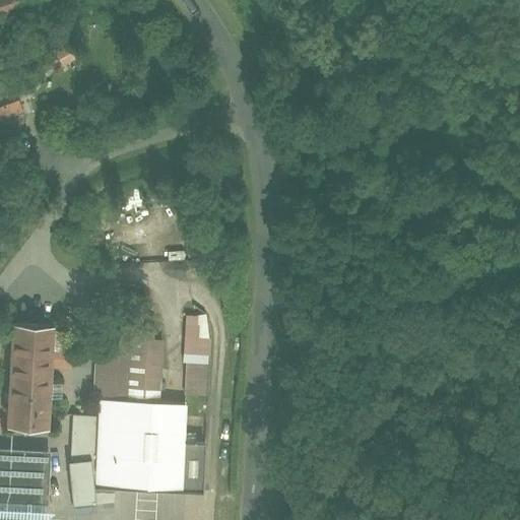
[(44,0),(2,0),(0,1),(0,33),(50,13),(44,0)]
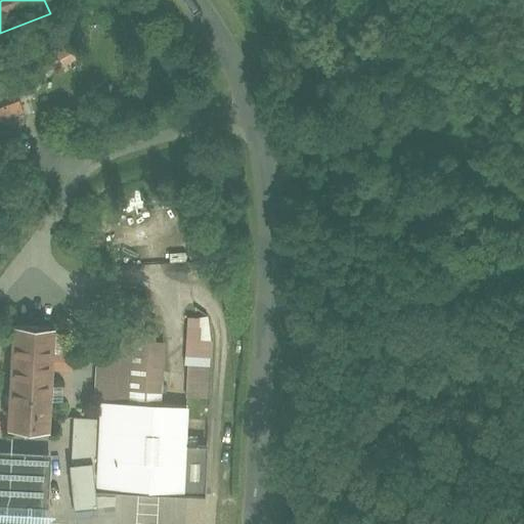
[(55,52),(62,66),(78,56),(71,43),(55,52)]
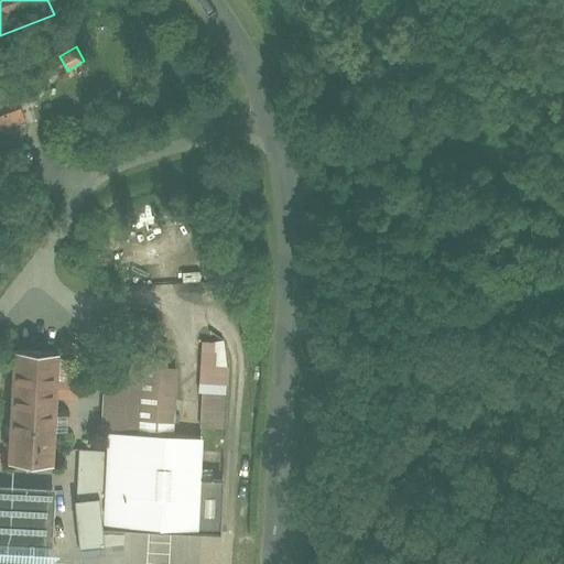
[(19,104),(0,108),(0,152),(31,142),(19,104)]
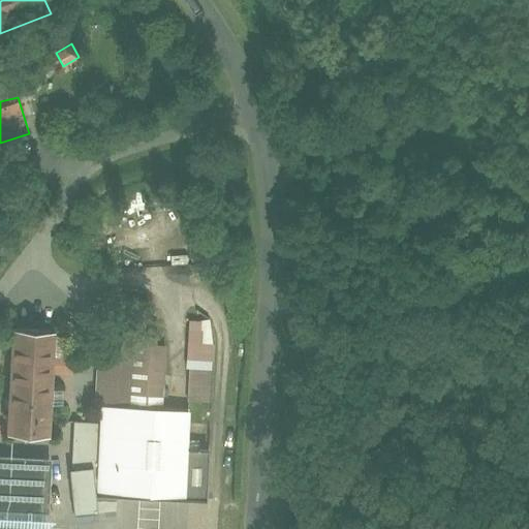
[(210,319),(190,320),(185,369),(190,370),(187,402),(212,404),(213,343),(210,319)]
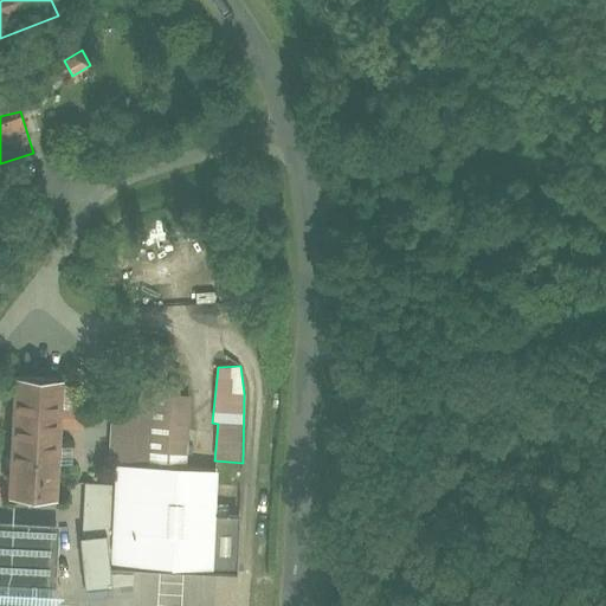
[(12,375),(6,496),(57,498),(63,378),(12,375)]
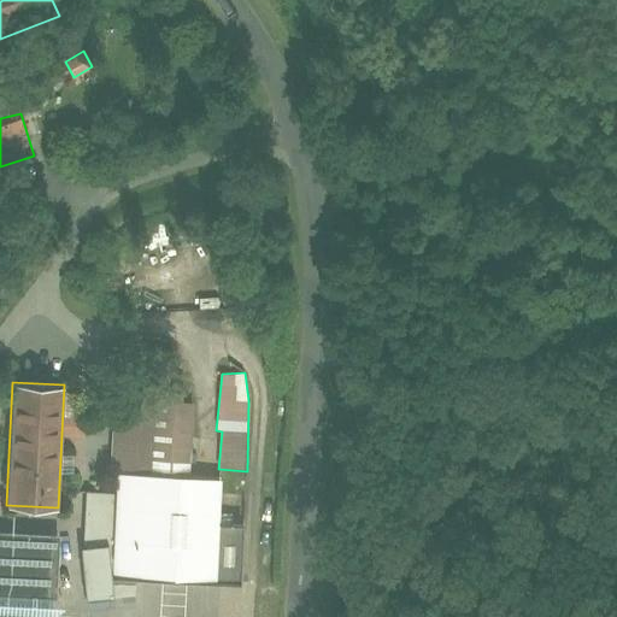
[(194,403),(117,400),(111,471),(119,472),(187,477),(194,403)]
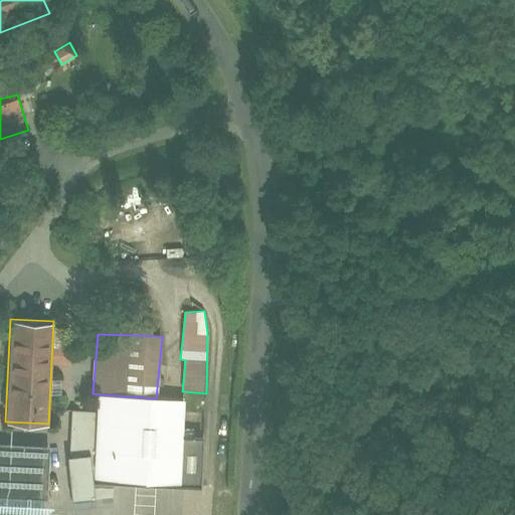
[(156,398),(100,394),(97,412),(96,453),(95,482),(201,488),(203,438),(184,437),(186,399),(156,398)]
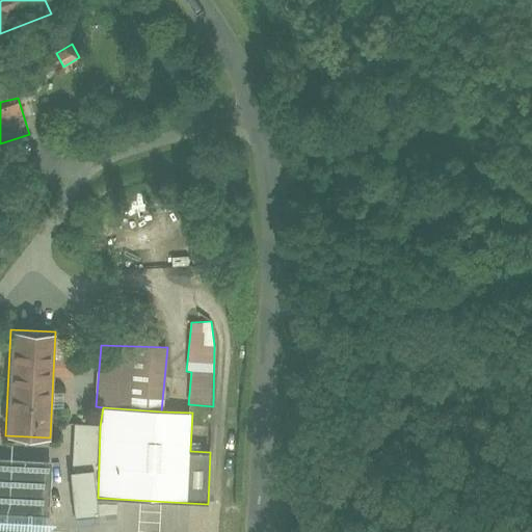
[(99,468),(100,426),(75,424),(73,470),(94,469),(99,468)]
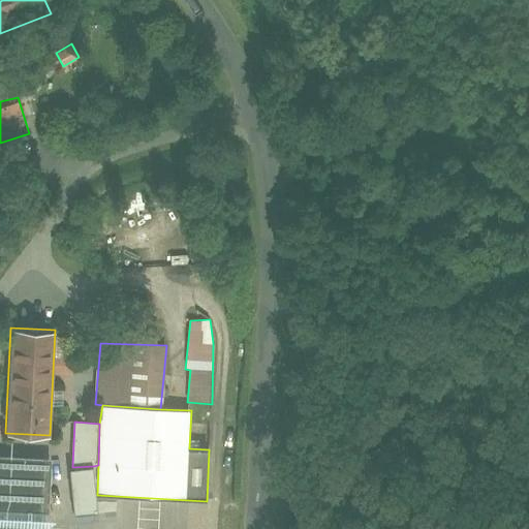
[(45,528),(51,461),(0,457),(0,528),(45,528)]
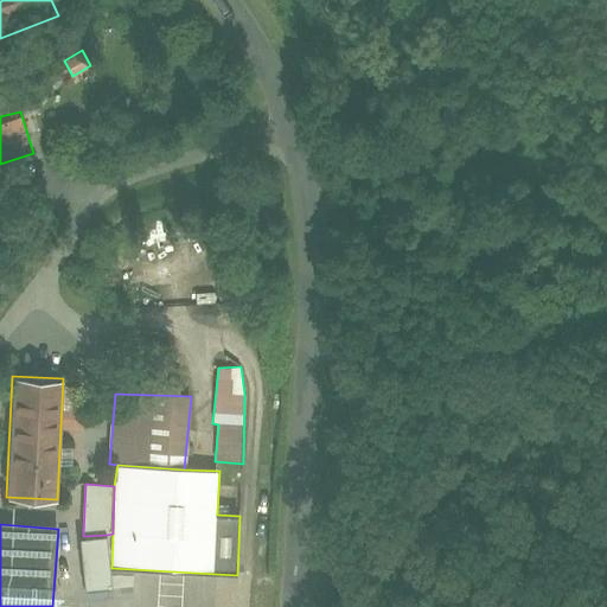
[(107,535),(83,536),(80,537),(85,588),(112,585),(107,535)]
